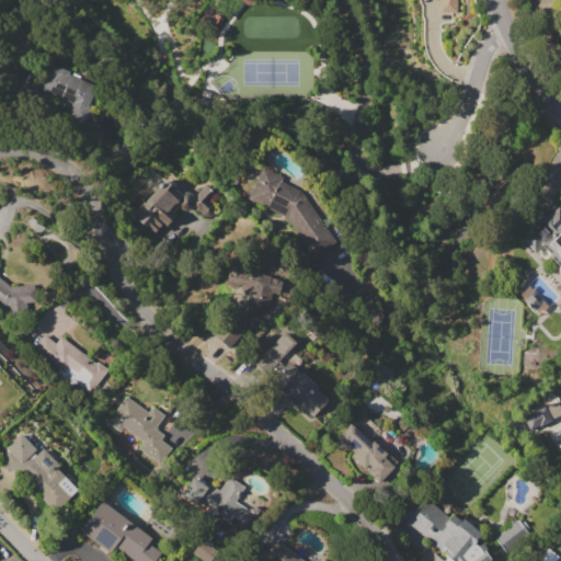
[(456,0),(456,12),(438,12),(438,0),(456,0)]
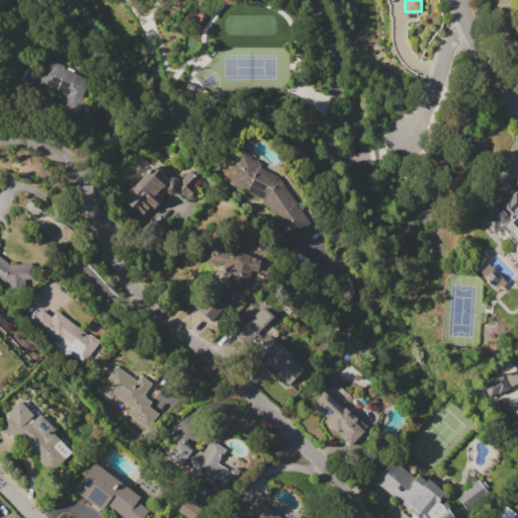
[(48,58),(65,66),(64,68),(90,81),(80,103),(36,82),(48,58)]
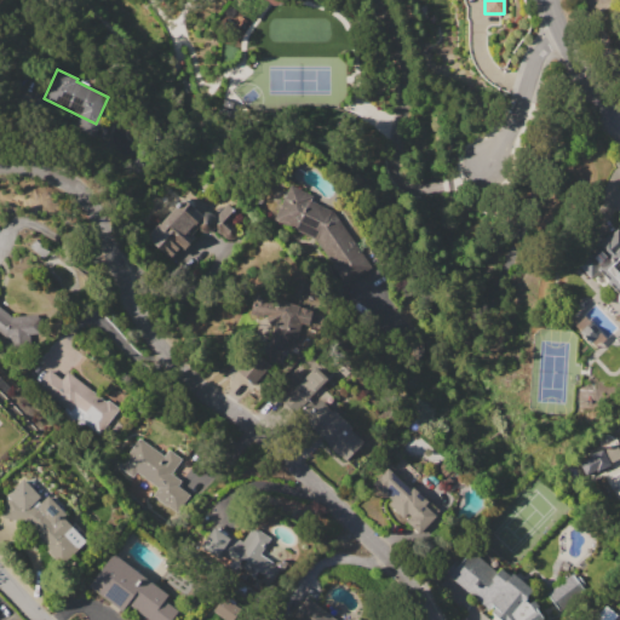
[(309,236),(274,220),(290,185),(313,196),(310,201),(331,211),(371,268),(344,286),(309,236)]
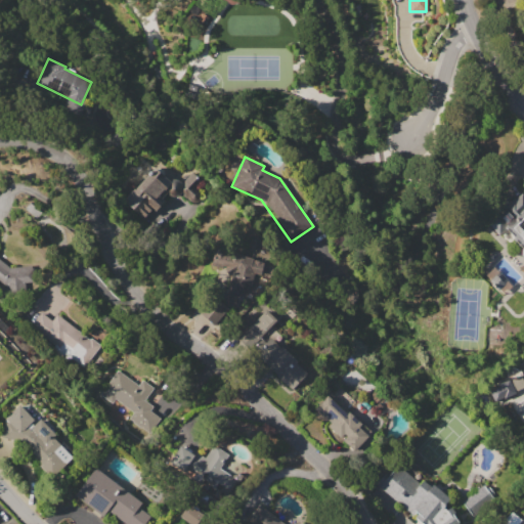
[(167,192),(161,199),(163,200),(155,210),(146,204),(138,214),(123,201),(133,188),(135,189),(154,167),(169,180),(171,179),(174,179),(178,180),(180,182),(181,185),(182,188),(181,191),(178,193),(176,195),(172,195),(169,194),(167,192)]
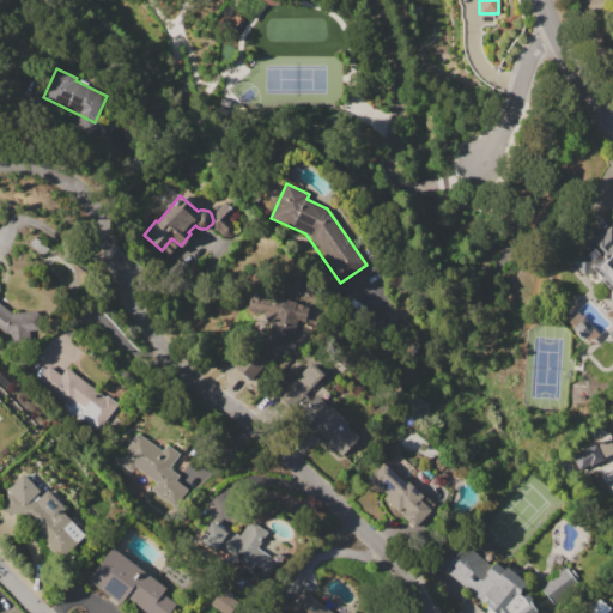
[(607,224),(612,230),(612,302),(610,298),(610,292),(612,290),(592,268),(583,275),(569,261),(582,249),(580,247),(595,232),(596,235),(607,224)]
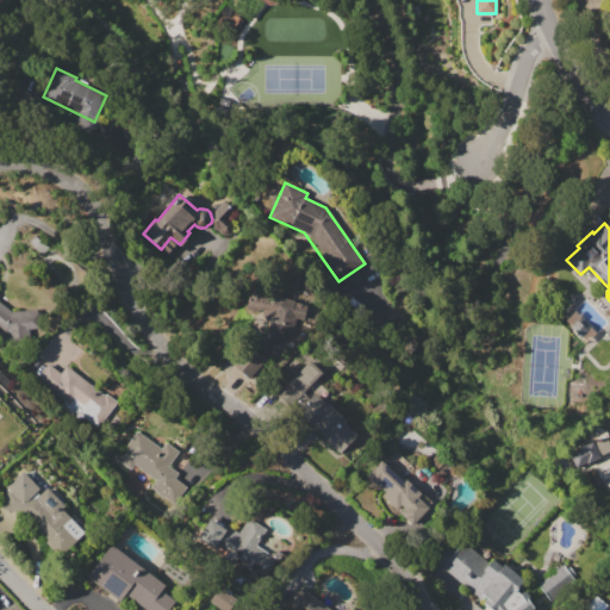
[(305,305),(302,319),(297,318),(293,331),(288,336),(284,338),(279,338),(275,355),(261,352),(269,318),(262,317),(268,296),(305,305)]
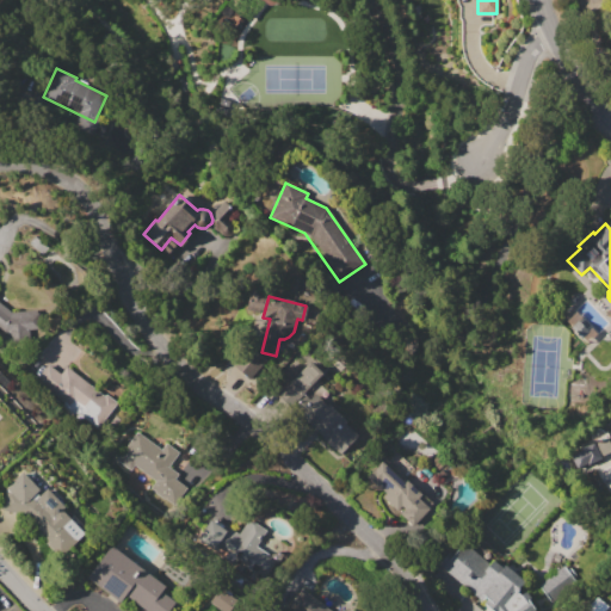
[(0,302),(11,312),(39,310),(41,329),(28,329),(29,346),(7,347),(6,333),(0,328),(0,302)]
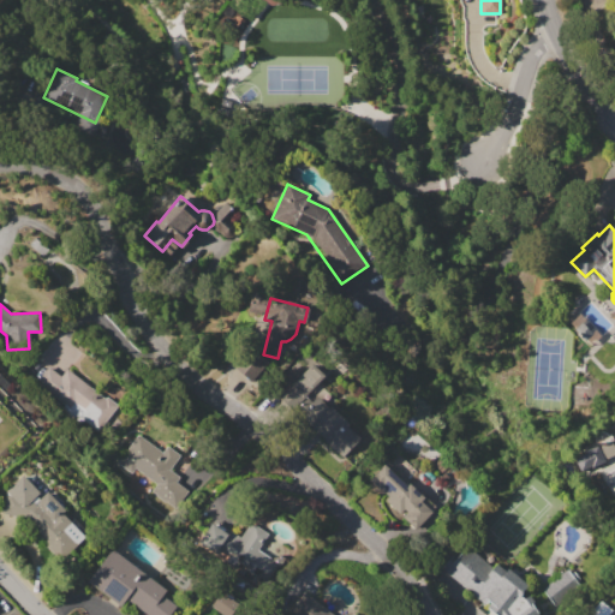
[(251,380),(234,365),(252,345),(269,360),(251,380)]
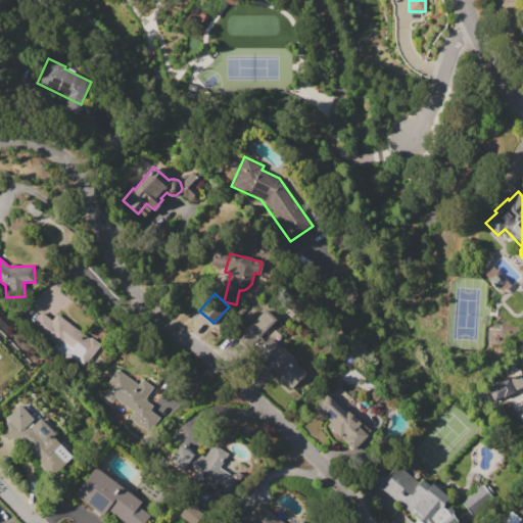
[(277,317),(247,347),(237,337),(267,306),(277,317)]
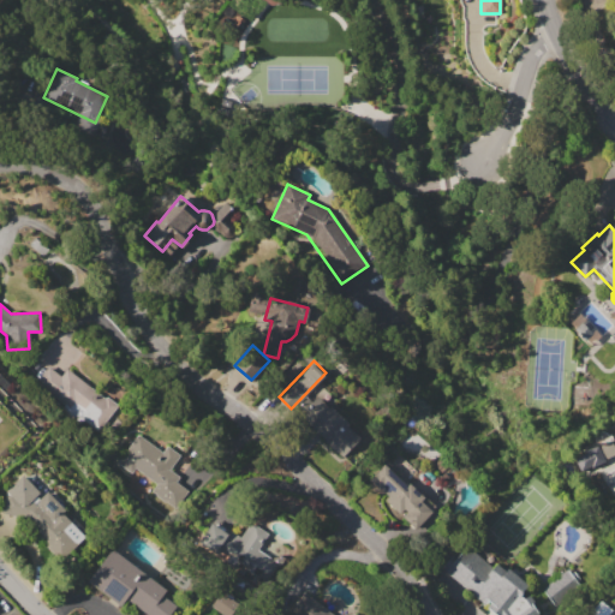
[(67,369),(106,399),(107,396),(119,406),(99,433),(81,417),(85,411),(75,402),(70,408),(36,382),(48,366),(61,377),(67,369)]
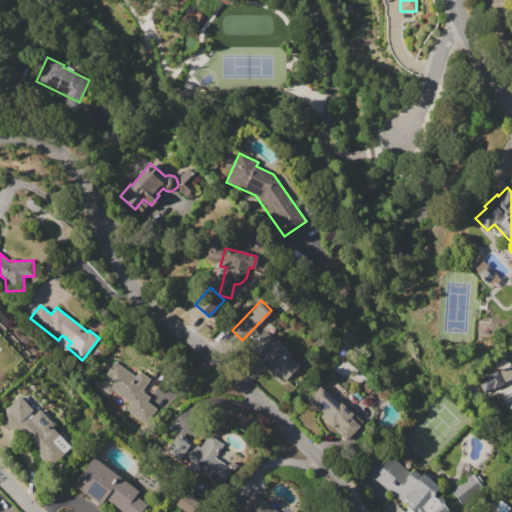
[(264,330),(274,340),(275,338),(290,353),(289,355),(299,364),(284,379),(281,376),(280,377),(270,367),(271,365),(249,345),(264,330)]
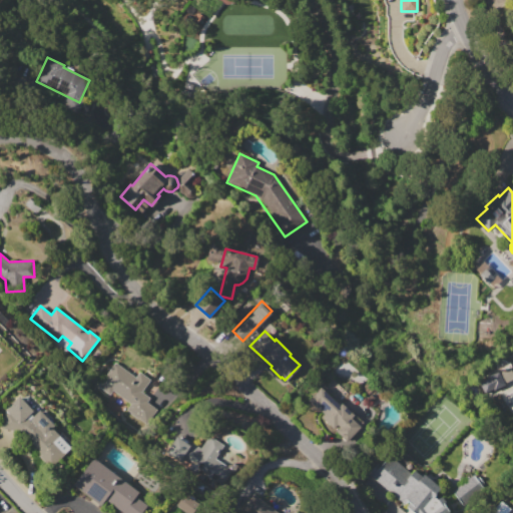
[(115,362),(135,377),(140,371),(151,379),(141,392),(149,398),(146,402),(157,410),(146,425),(126,410),(130,404),(112,391),(109,395),(97,386),(115,362)]
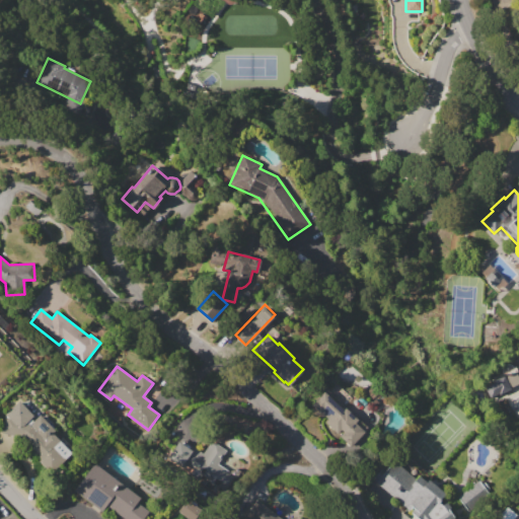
[(490,397),(485,387),(494,382),(493,381),(504,375),(511,390),(498,396),(497,394),(490,397)]
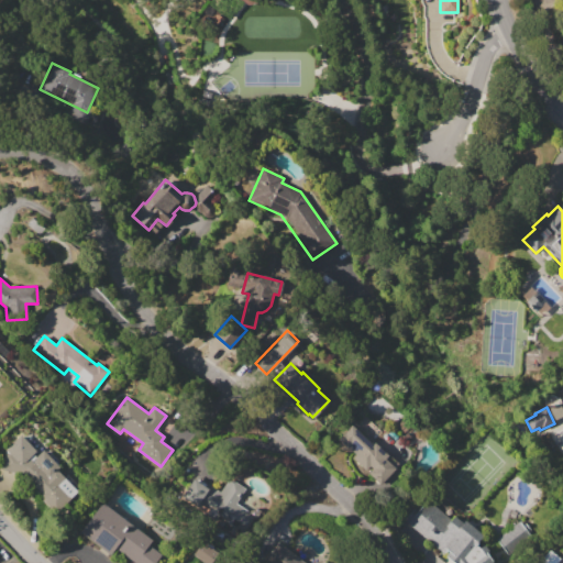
[(509,427),(520,421),(527,433),(515,439),(509,427)]
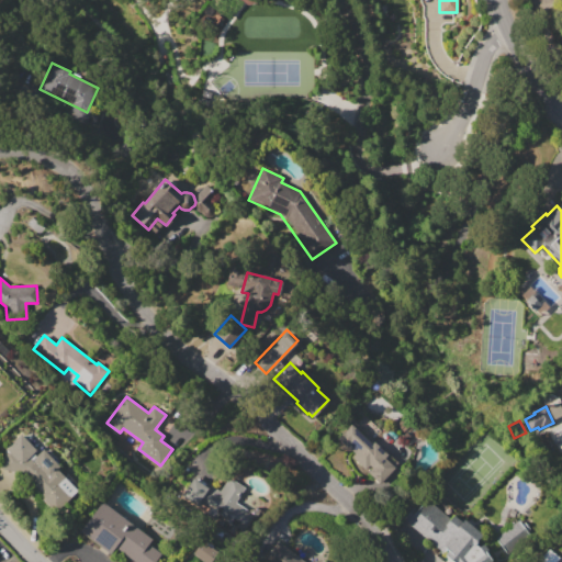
[(350,424),(371,444),(373,441),(388,456),(385,458),(394,467),(383,479),(381,476),(378,481),(368,471),(372,468),(369,465),(366,470),(351,456),(356,452),(339,436),(350,424)]
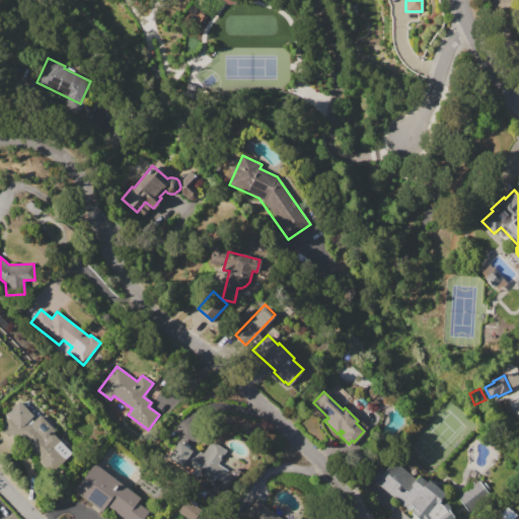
[(0,433),(5,415),(19,400),(34,416),(31,419),(33,422),(40,416),(55,431),(52,434),(72,454),(55,472),(50,467),(48,469),(38,459),(40,457),(20,438),(0,433)]
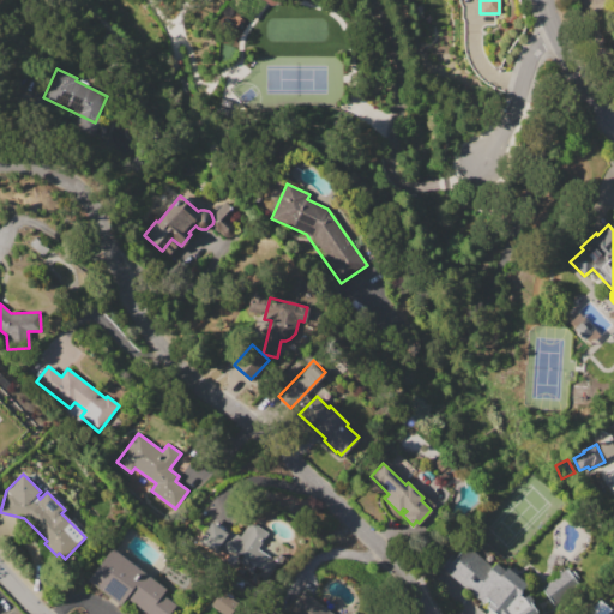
[(211,518),(239,536),(250,519),(269,533),(259,549),(277,561),(265,578),(259,573),(256,579),(226,560),(229,554),(217,546),(215,551),(197,540),(211,518)]
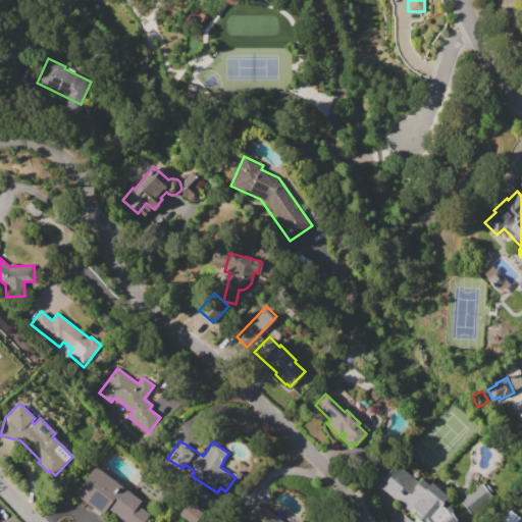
[(420,521),(413,513),(373,480),(384,466),(389,470),(396,463),(417,481),(420,478),(428,485),(431,482),(447,496),(440,503),(446,508),(449,505),(460,520),(457,521),(420,521)]
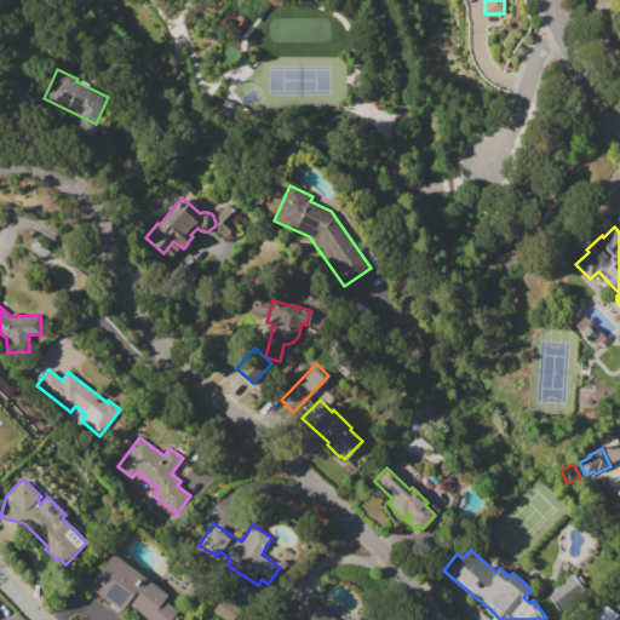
[(168,595),(165,601),(179,612),(172,619),(149,619),(126,603),(121,610),(89,586),(113,554),(168,595)]
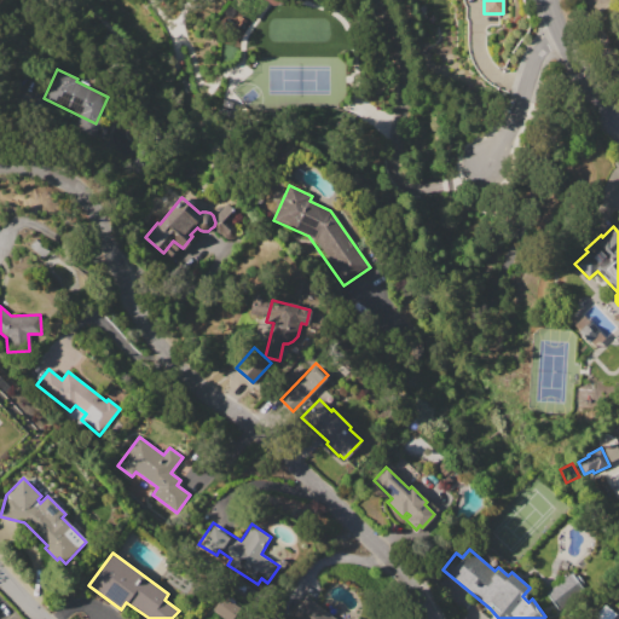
[(544,593),(571,572),(585,590),(559,611),(544,593)]
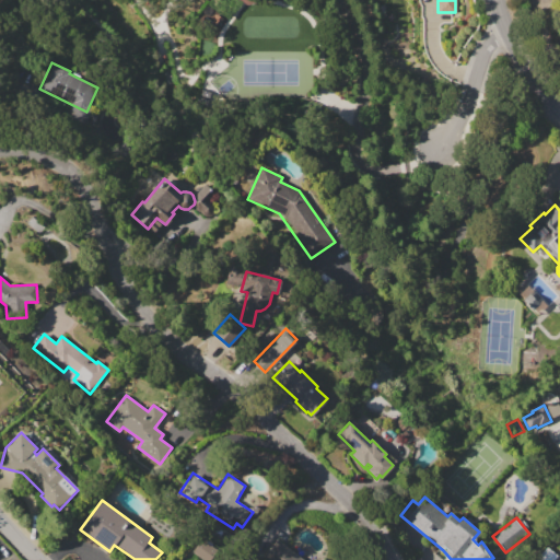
[(203,559),(208,559),(216,549),(199,538),(190,550),(203,559)]
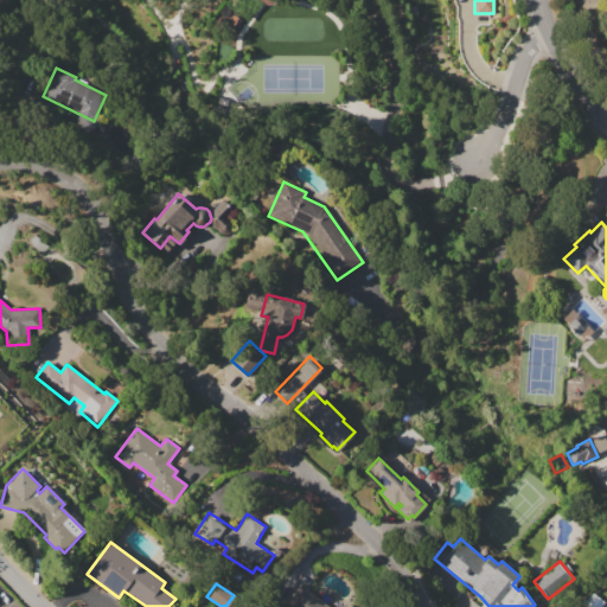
[(291,606),(285,602),(300,583),(330,606),(349,606),(350,606),(351,606),(291,606)]
